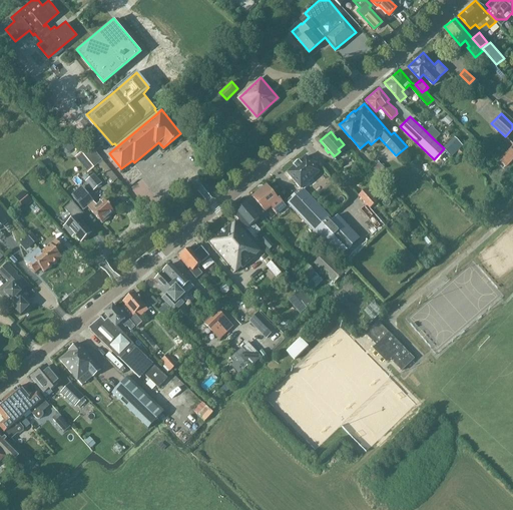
[(68,138),(63,143),(69,150),(74,145),(68,138)]
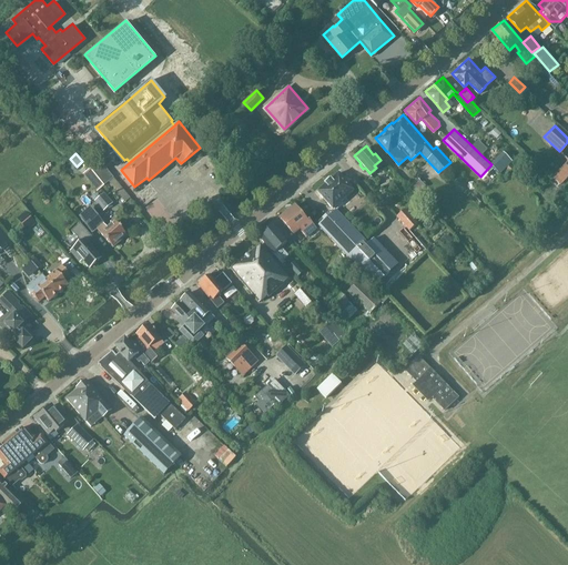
[(505,153),(493,164),(499,171),(511,159),(505,153)]
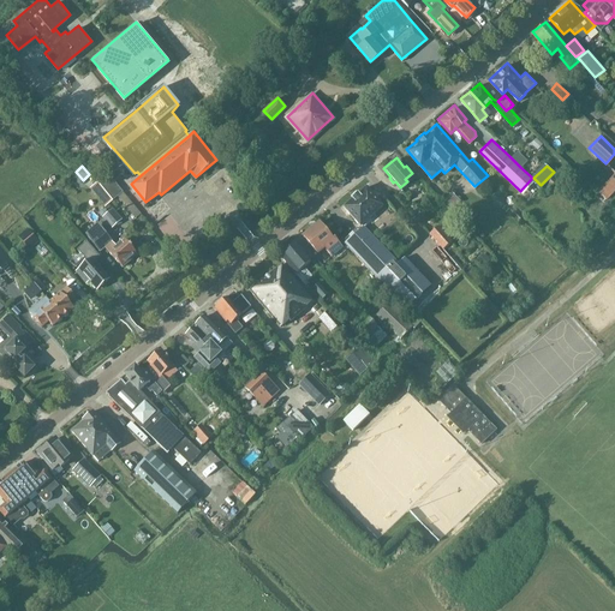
[(107,173),(97,180),(97,181),(112,198),(121,190),(107,173)]
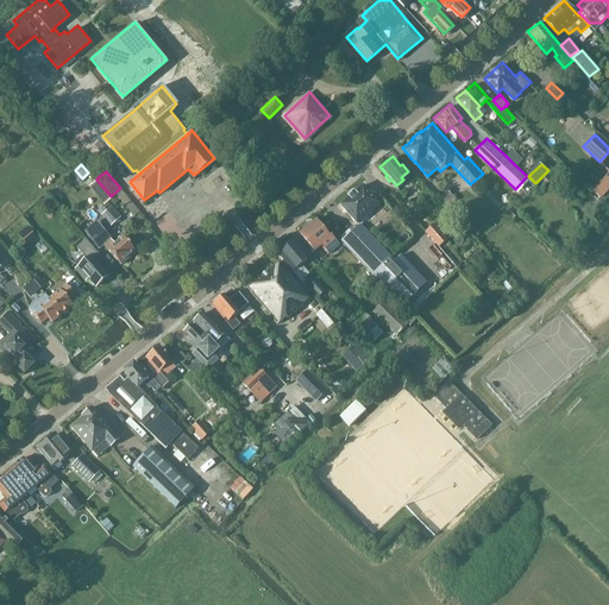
[(523,191),(529,182),(525,178),(519,188),(523,191)]
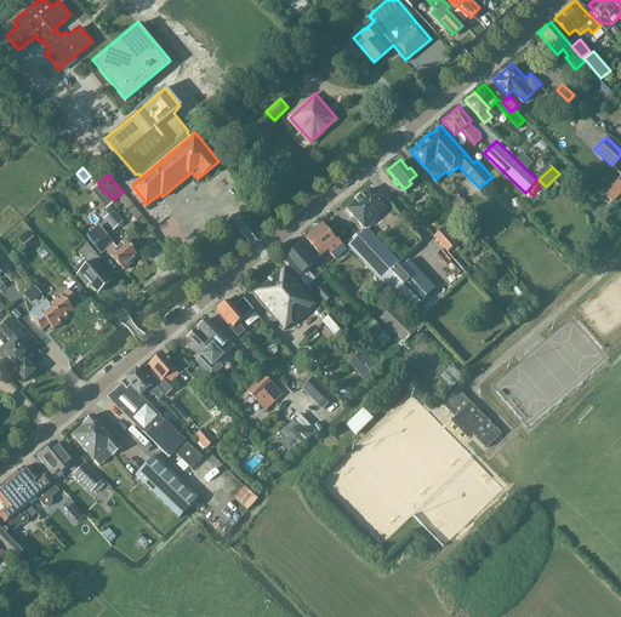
[(379,211),(386,205),(369,187),(346,206),(363,226),(372,217),(377,222),(383,216),(379,211)]
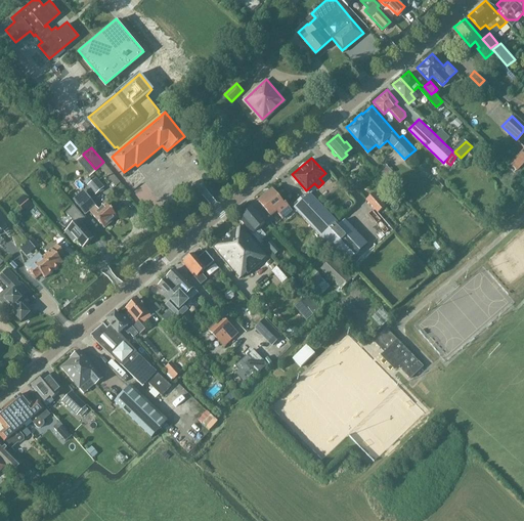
[(131,185),(148,204),(158,196),(141,177),(131,185)]
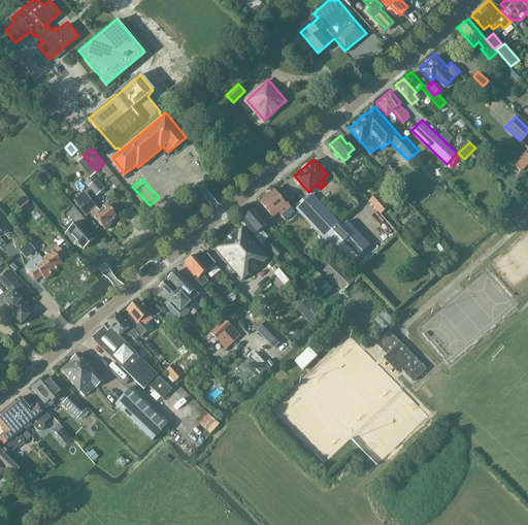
[(98,179),(89,187),(95,195),(104,187),(98,179)]
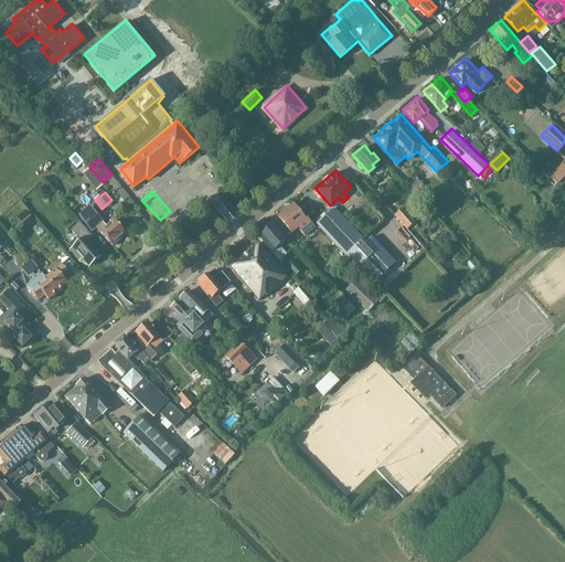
[(292,203),(278,215),(290,230),(291,232),(298,228),(305,234),(315,225),(307,215),(305,218),(292,203)]
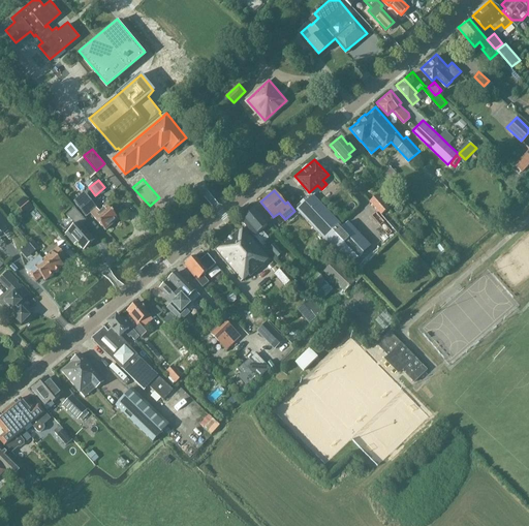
[(381,212),(389,206),(376,192),(369,198),(381,212)]
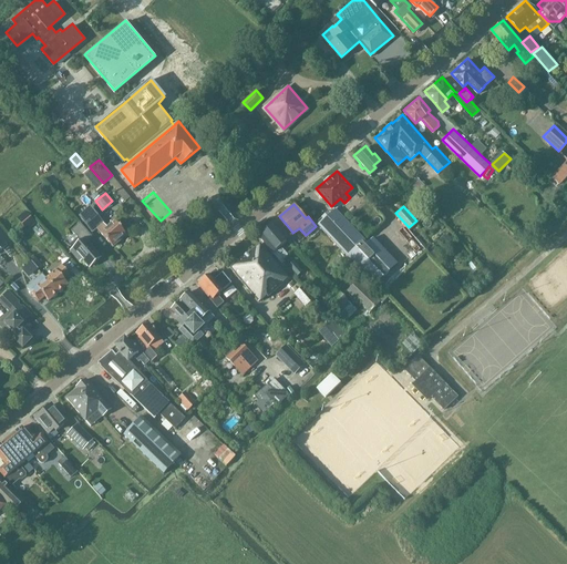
[(115,219),(107,226),(92,207),(81,216),(89,225),(93,222),(113,245),(126,233),(115,219)]
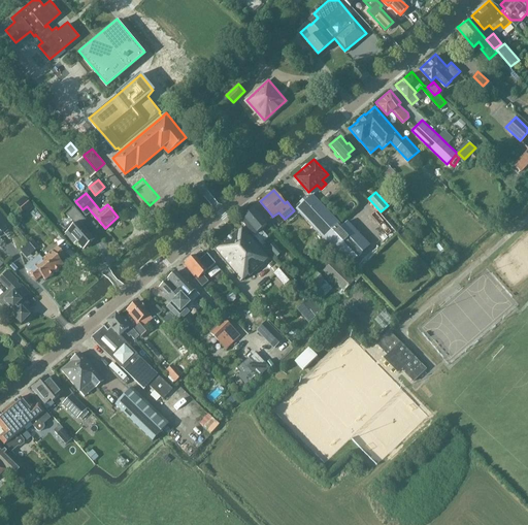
[(340,224),(339,223),(311,193),(296,206),(325,238),(349,263),(369,243),(347,219),(340,224)]
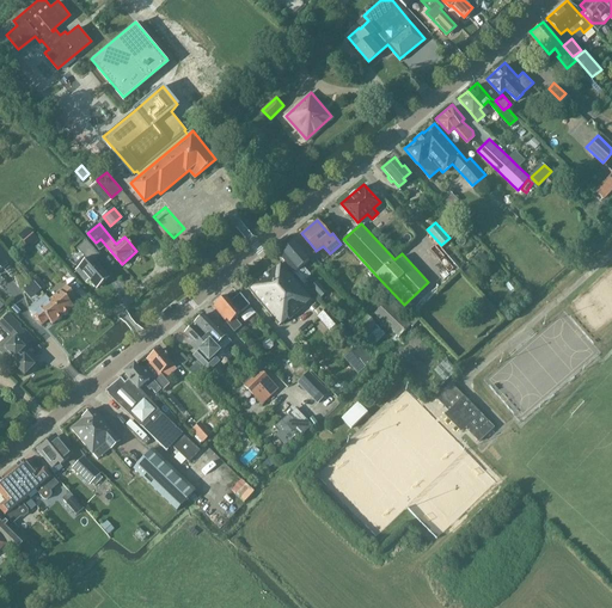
[(18,233),(28,245),(37,237),(28,225),(18,233)]
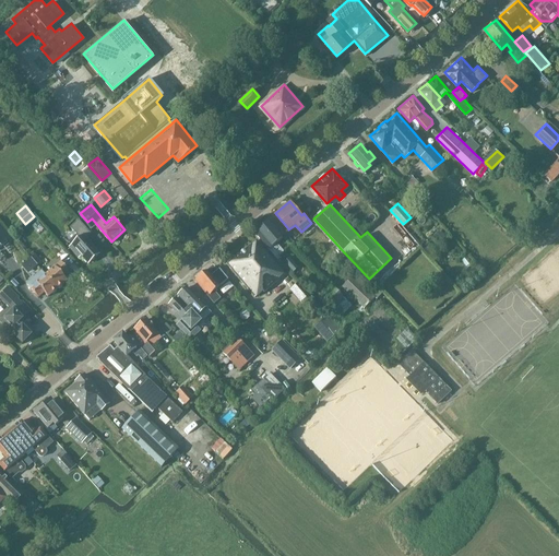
[(78,217),(70,225),(80,236),(69,246),(78,256),(80,253),(87,261),(98,251),(85,236),(90,232),(78,217)]
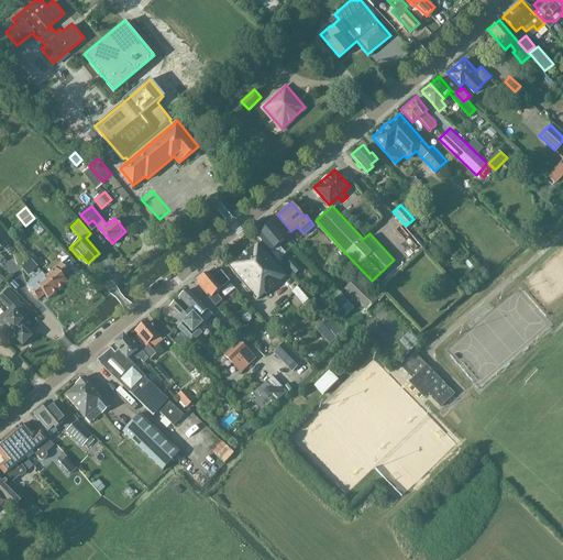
[(279,255),(285,251),(278,242),(285,237),(271,220),(256,232),(279,259),(282,257),(279,255)]
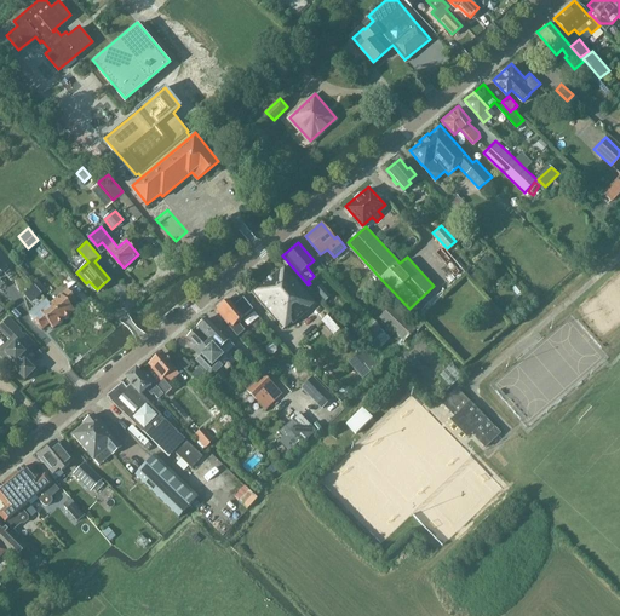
[(292,321),(316,301),(283,263),(252,291),(282,326),(291,320),(292,321)]
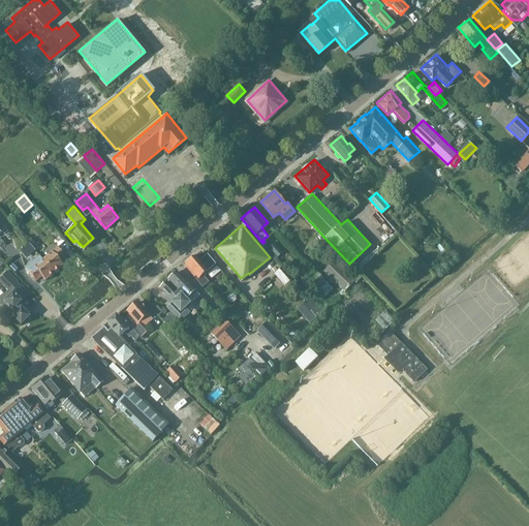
[(35,249),(39,246),(33,239),(30,242),(35,249)]
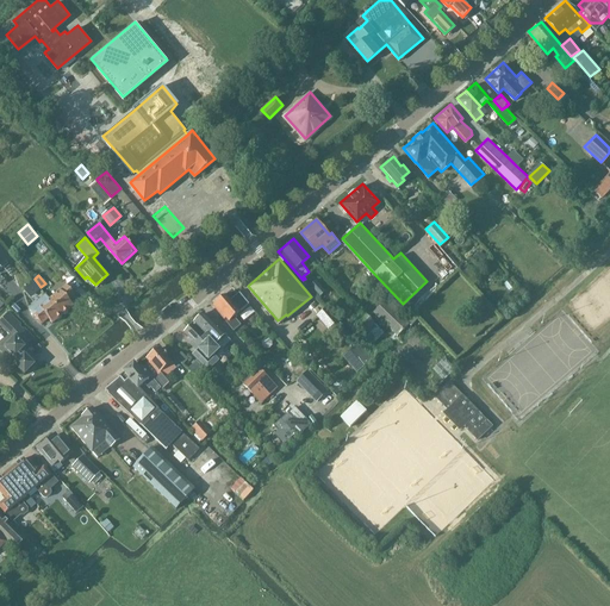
[(325,289),(316,277),(309,283),(319,295),(325,289)]
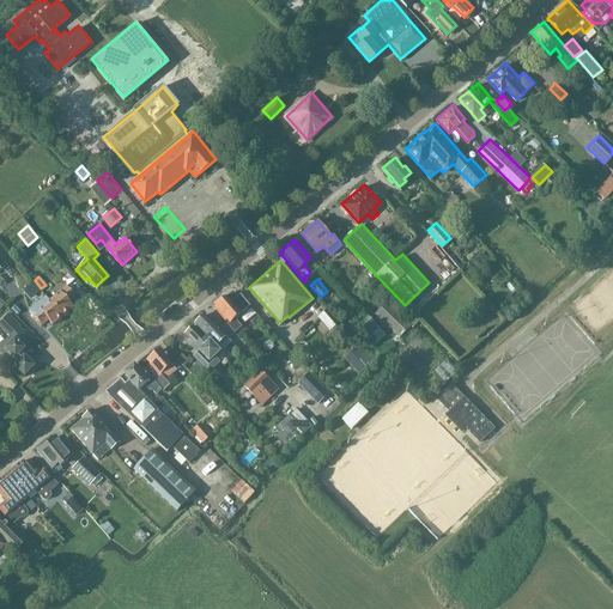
[(31,284),(25,290),(31,297),(37,292),(41,288),(35,280),(31,284)]
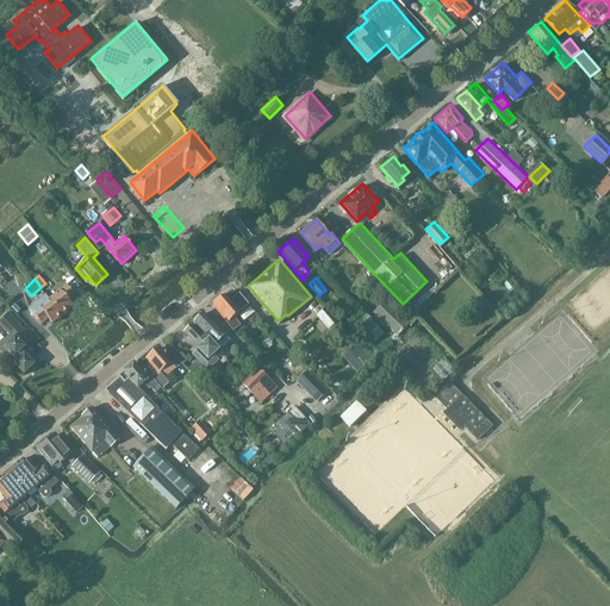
[(58,285),(48,294),(61,311),(62,310),(62,311),(64,311),(68,308),(67,305),(74,299),(69,294),(74,291),(64,281),(60,286),(58,285)]
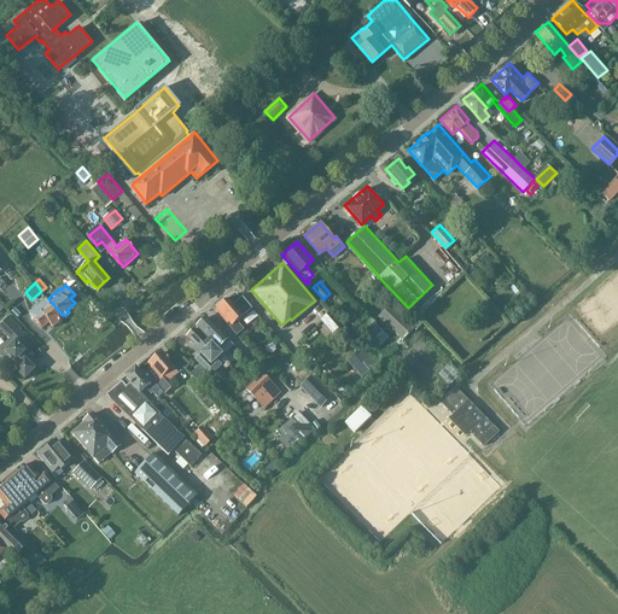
[(235,319),(251,305),(242,294),(239,297),(234,292),(217,307),(221,311),(220,313),(226,320),(228,319),(231,322),(229,323),(237,332),(243,327),(235,319)]
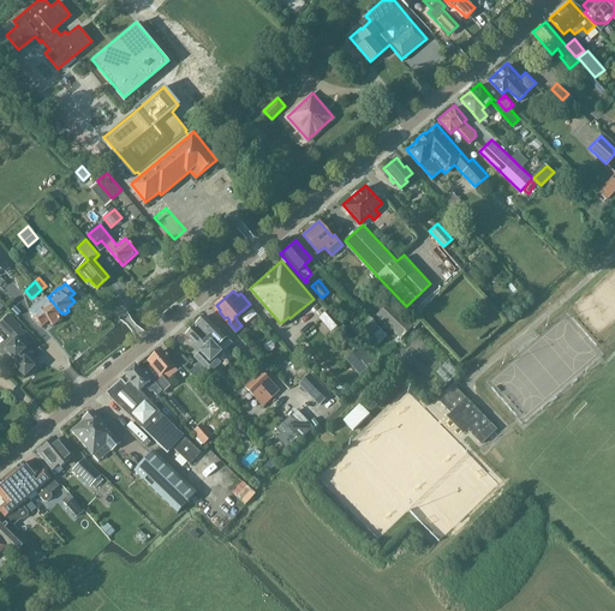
[(48,297),(45,292),(28,307),(42,323),(48,318),(52,322),(55,318),(59,319),(61,317),(60,313),(61,313),(48,297)]
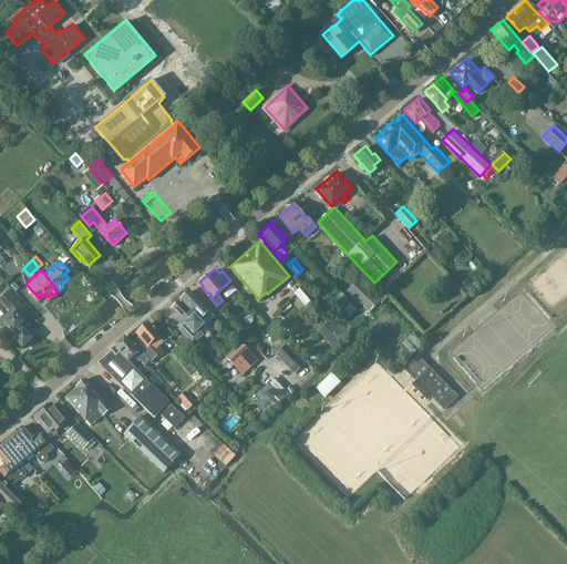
[(377,287),(371,291),(358,278),(347,288),(369,310),(380,300),(381,301),(385,297),(377,287)]
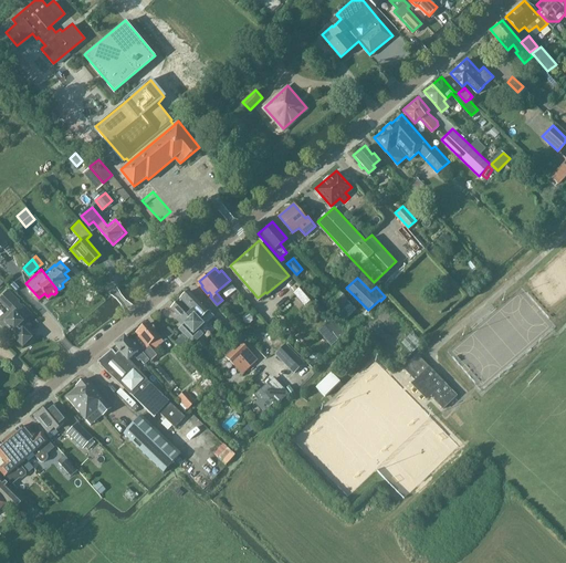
[(293,291),(304,304),(314,295),(303,282),(293,291)]
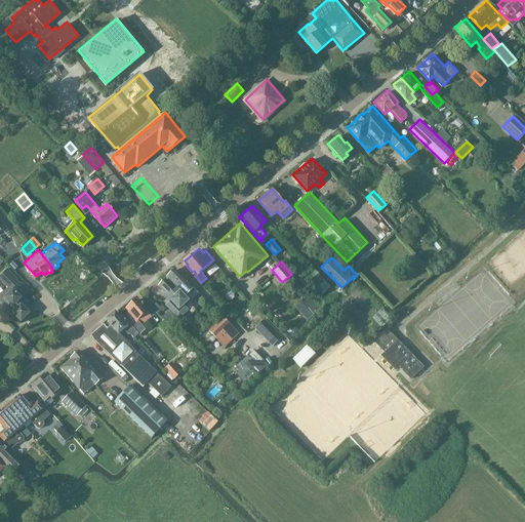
[(15,309),(12,313),(21,321),(30,313),(29,312),(33,309),(25,300),(27,298),(24,295),(29,289),(18,279),(7,268),(0,275),(0,278),(8,287),(1,294),(15,309)]
